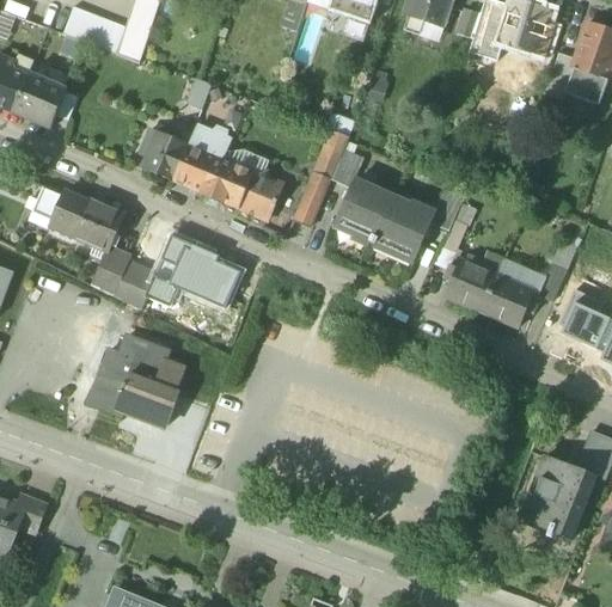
[(138,0),(126,38),(145,44),(160,0),(138,0)]
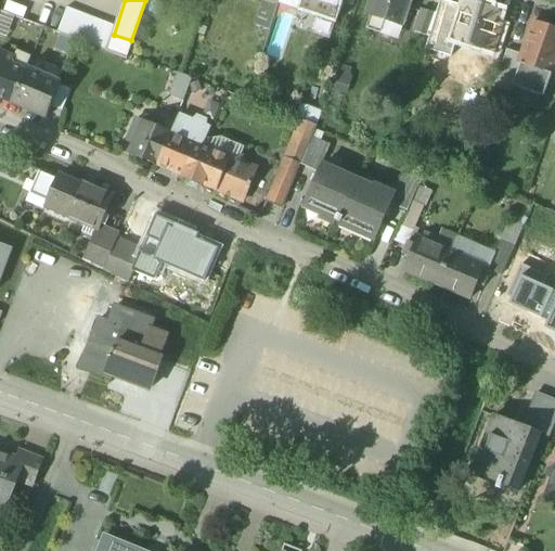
[(265,0),(256,22),(269,27),(276,4),(265,0)]
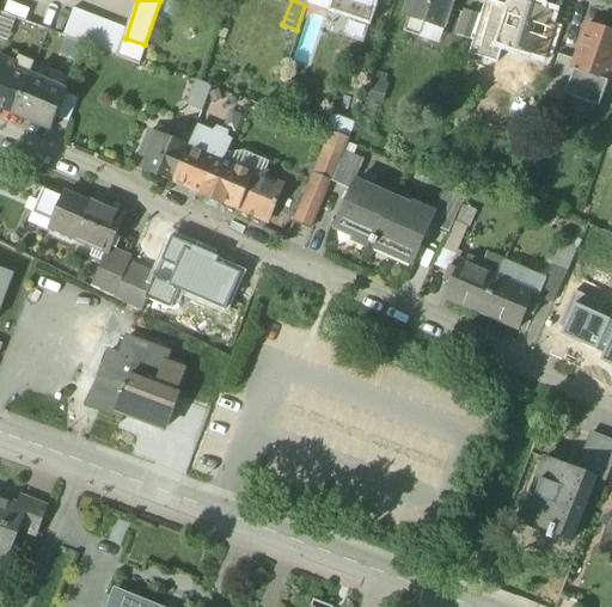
[(328,10),(331,0),(308,0),(307,2),(328,10)]
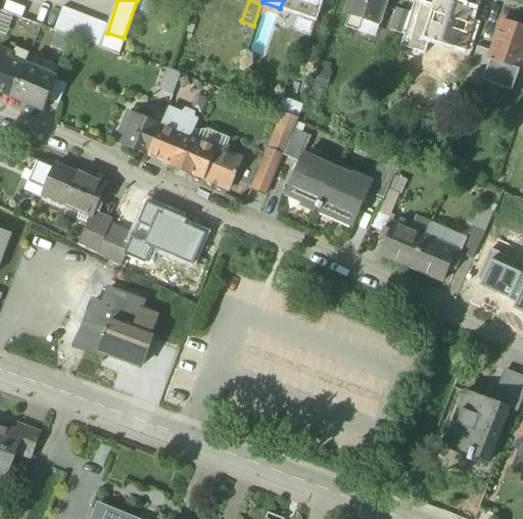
[(283,0),(280,8),(315,20),(321,0),(283,0)]
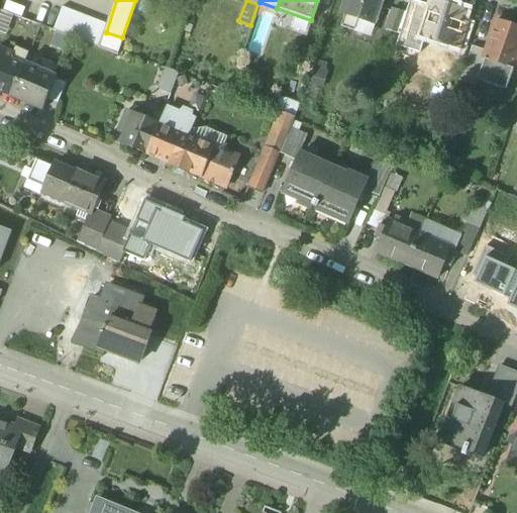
[(345,0),(342,11),(347,12),(343,23),(365,31),(369,19),(376,22),(383,0),(345,0)]
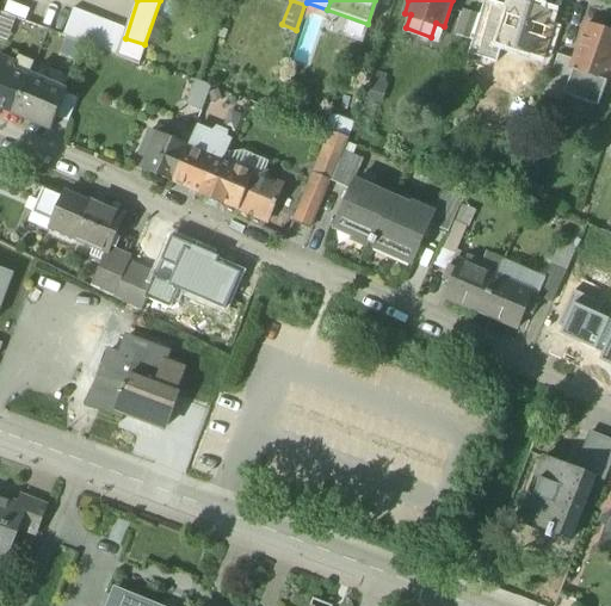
[(551,11),(520,0),(512,0),(499,42),(516,48),(537,54),(537,53),(544,55),(550,35),(544,32),(551,11)]
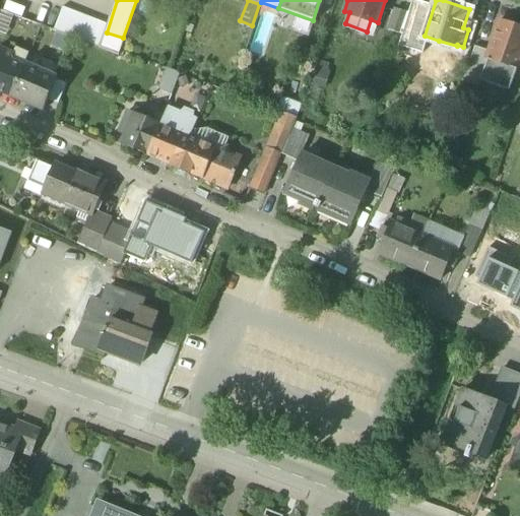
[(408,10),(395,6),(388,26),(401,31),(405,19),(408,10)]
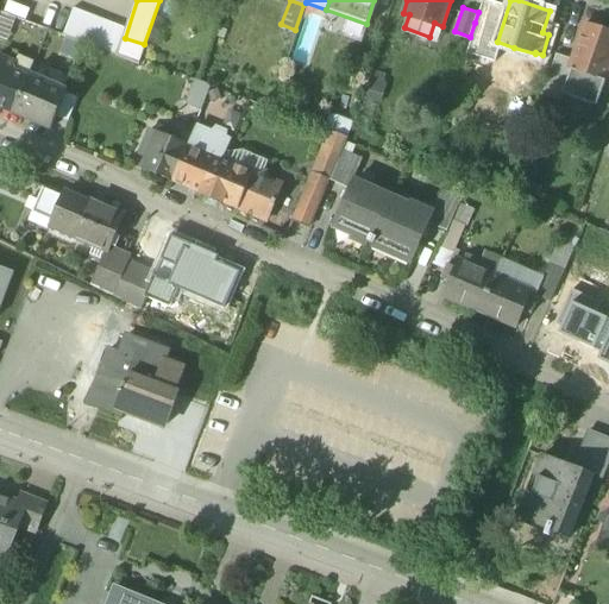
[(113,21),(104,49),(117,54),(123,37),(126,26),(113,21)]
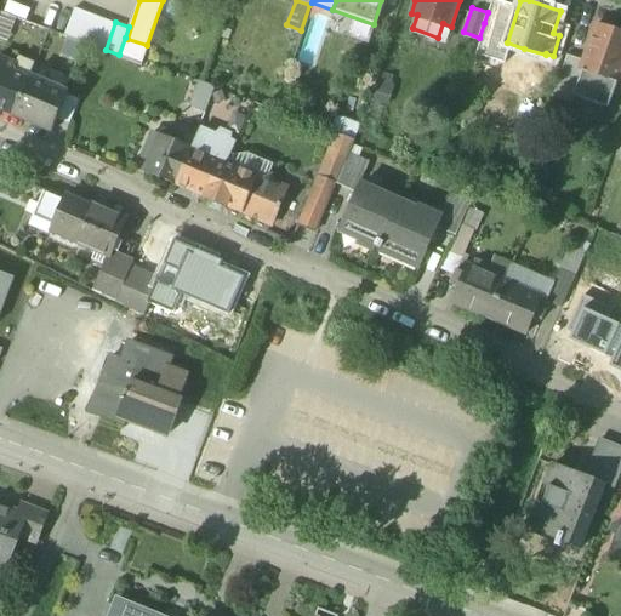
[(620,69),(620,29),(597,22),(585,56),(581,67),(584,68),(584,67),(617,79),(617,80),(620,69)]
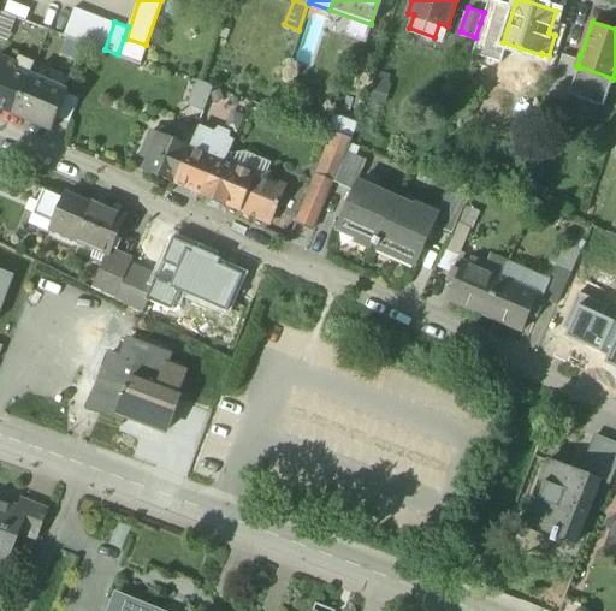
[(496,30),(480,23),(475,37),(468,57),(485,63),(496,30)]
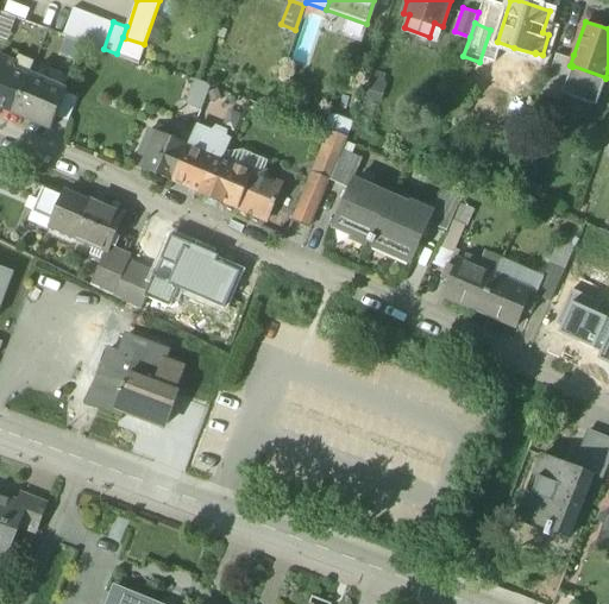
[(82,41),(68,35),(62,49),(76,55),(82,41)]
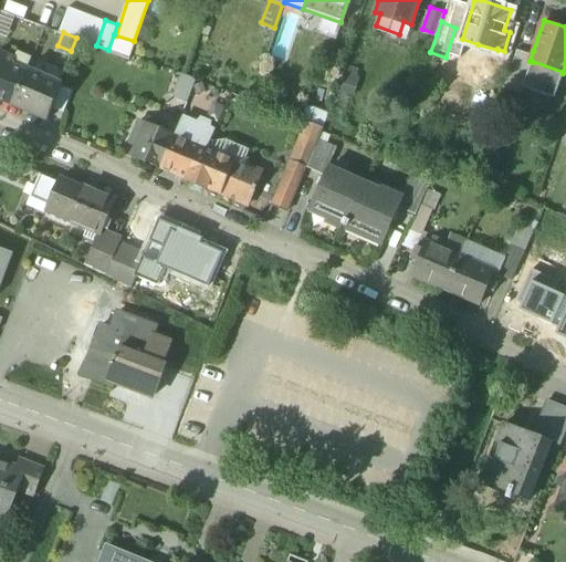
[(116,35),(114,34),(108,50),(129,58),(134,41),(116,35)]
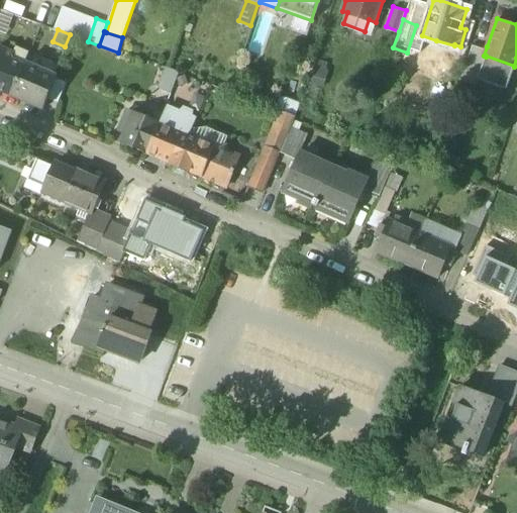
[(454,45),(436,40),(434,47),(451,53),(454,45)]
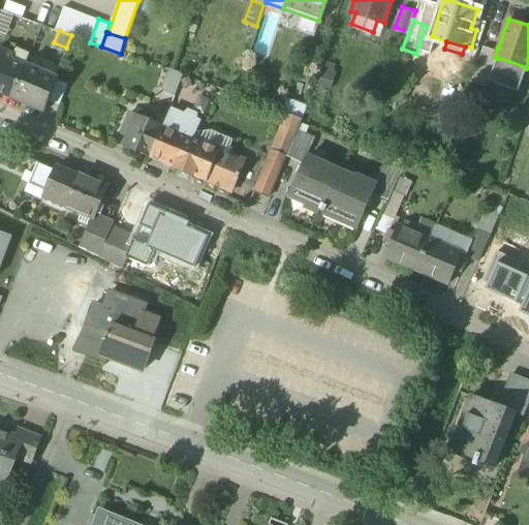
[(485,42),(471,80),(489,85),(491,79),(489,79),(497,58),(495,57),(498,48),(485,42)]
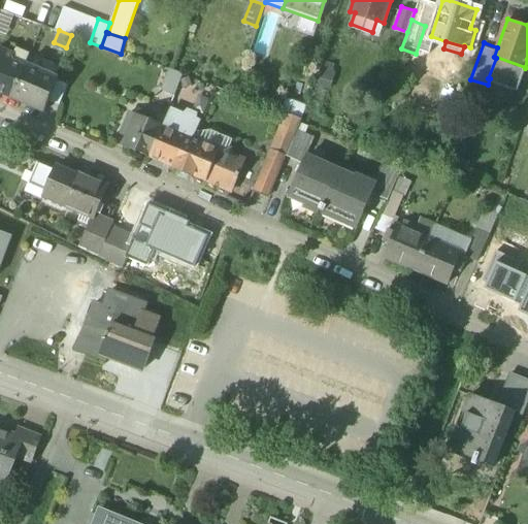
[(8,59),(0,55),(0,90),(11,95),(25,62),(10,56),(8,59)]
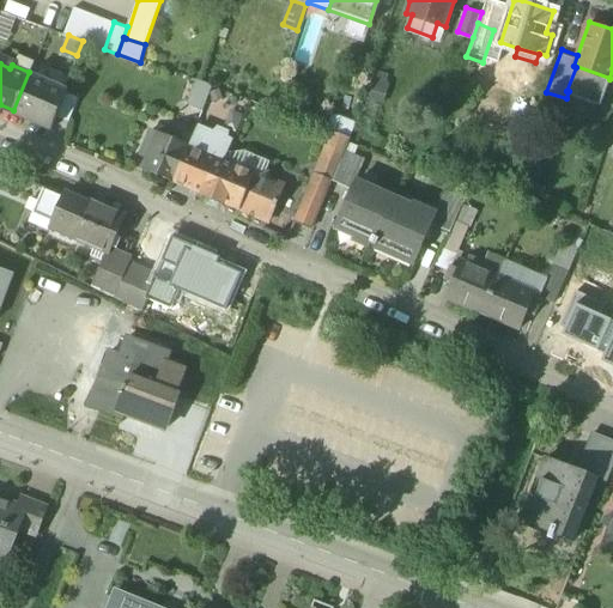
[(610,78),(576,66),(576,67),(566,91),(569,91),(601,102),(610,78)]
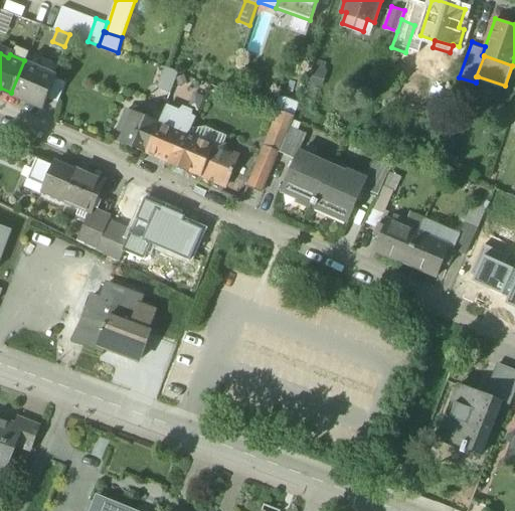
[(34,64),(24,60),(11,93),(43,107),(47,96),(55,76),(56,73),(33,67),(34,64)]
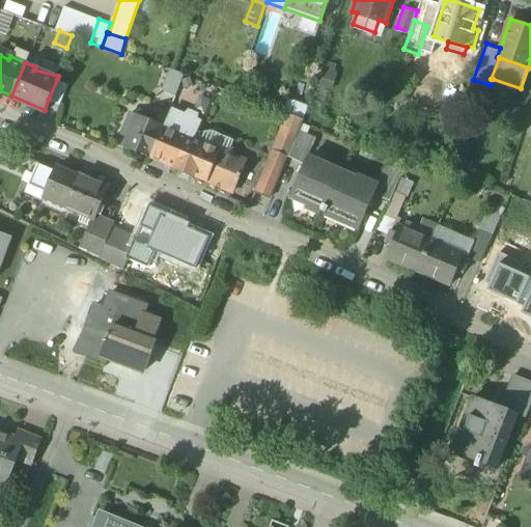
[(173,67),(165,87),(175,91),(185,70),(173,67)]
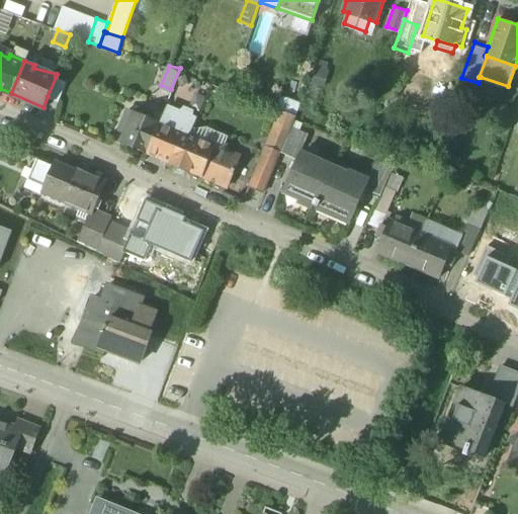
[(65,81),(56,77),(48,96),(58,100),(65,81)]
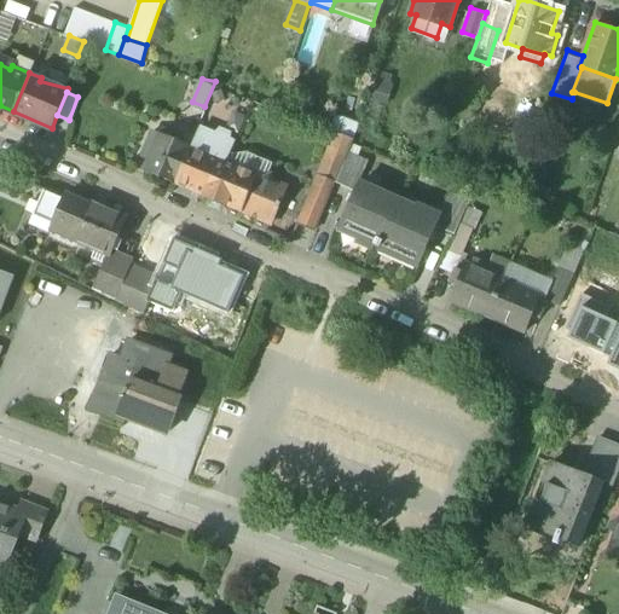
[(331,125),(354,132),(358,117),(336,111),(331,125)]
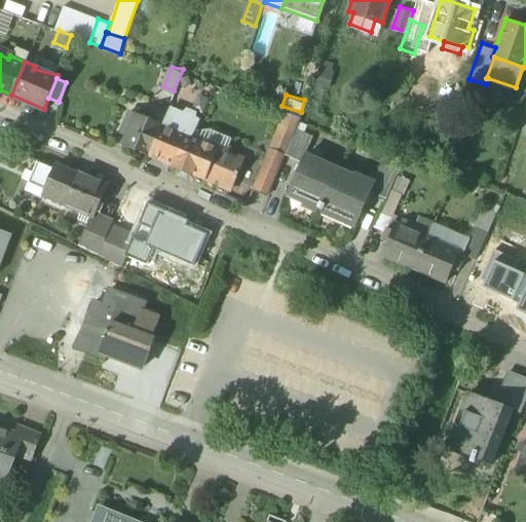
[(138,107),(123,143),(149,153),(161,122),(148,116),(150,112),(138,107)]
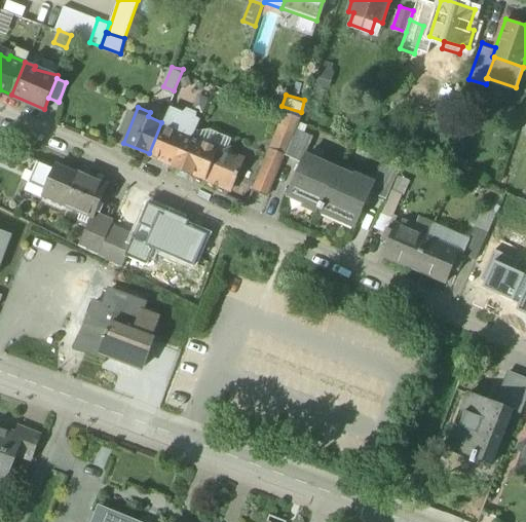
[(183,110),(181,112),(167,107),(161,122),(177,128),(179,123),(190,128),(191,128),(189,123),(191,122),(193,120),(194,117),(194,114),(193,111),(191,109),(188,109),(185,109),(183,110)]
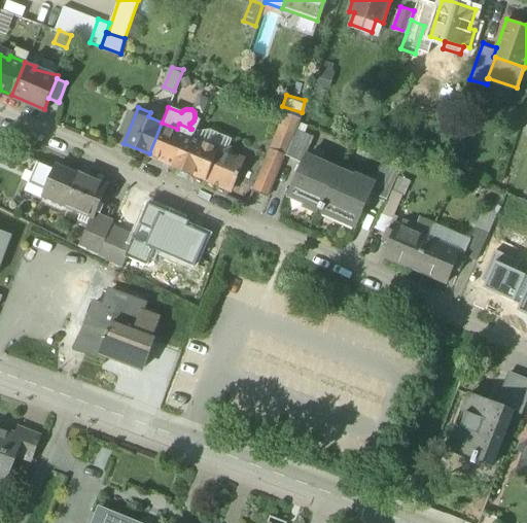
[(285,110),(270,146),(286,153),(297,127),(297,115),(285,110)]
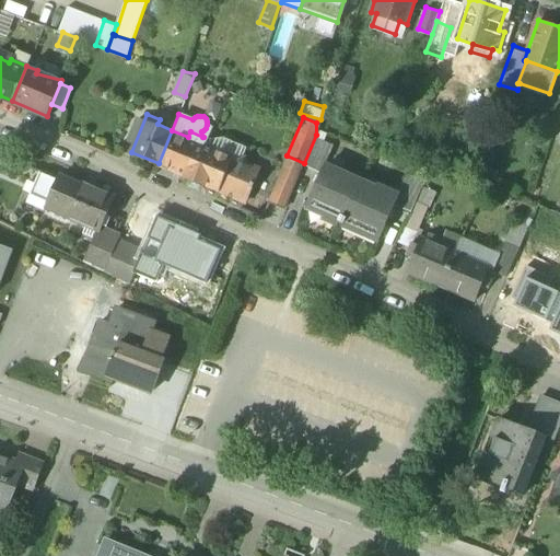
[(172,130),(159,163),(185,175),(187,175),(200,143),(203,137),(202,137),(190,131),(188,137),(172,130)]
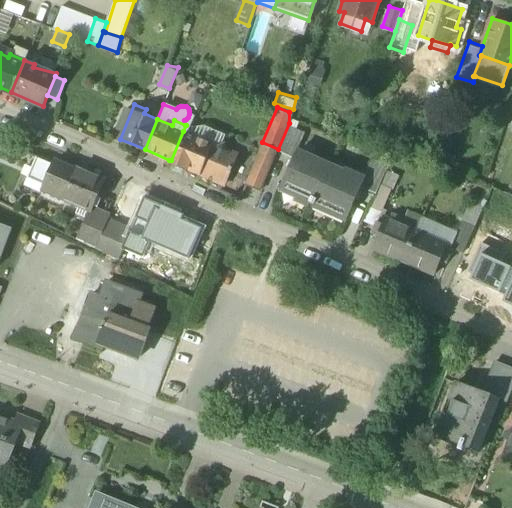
[(305,131),(289,123),(278,149),(294,155),(297,149),(305,131)]
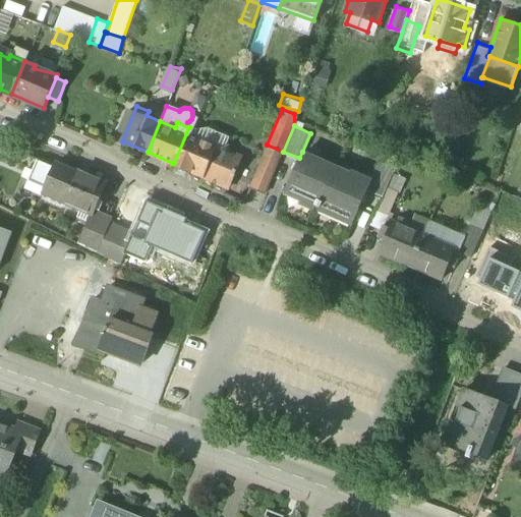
[(214,145),(186,133),(174,163),(172,163),(172,164),(189,171),(190,170),(201,175),(214,145)]
